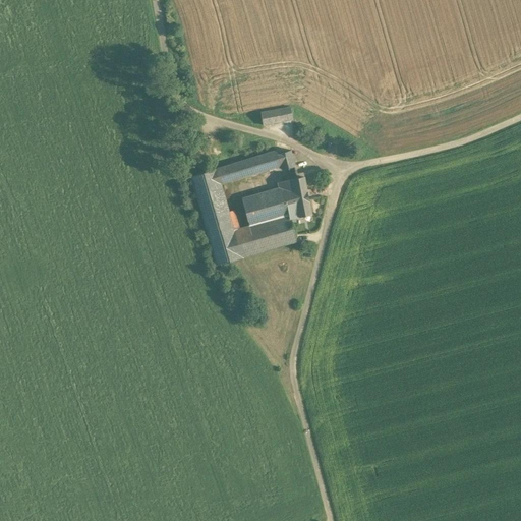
[(291,107),(261,112),(263,125),(294,120),(291,107)]
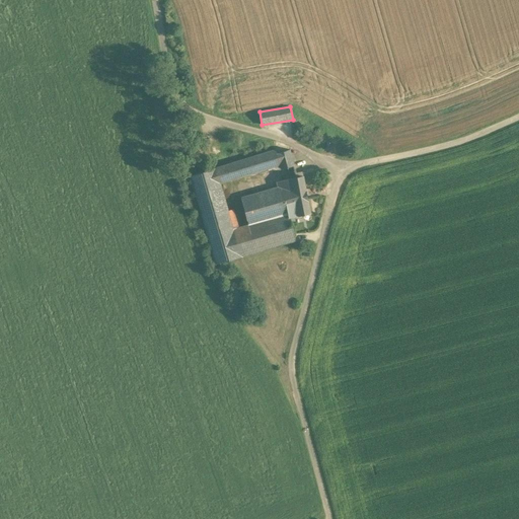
[(290,149),(277,154),(280,165),(282,169),(294,166),(290,149)]
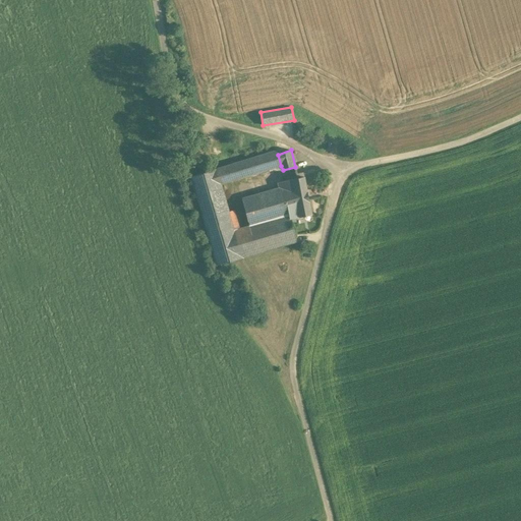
[(227,166),(217,168),(221,184),(232,180),(281,166),(278,155),(277,151),(227,166)]
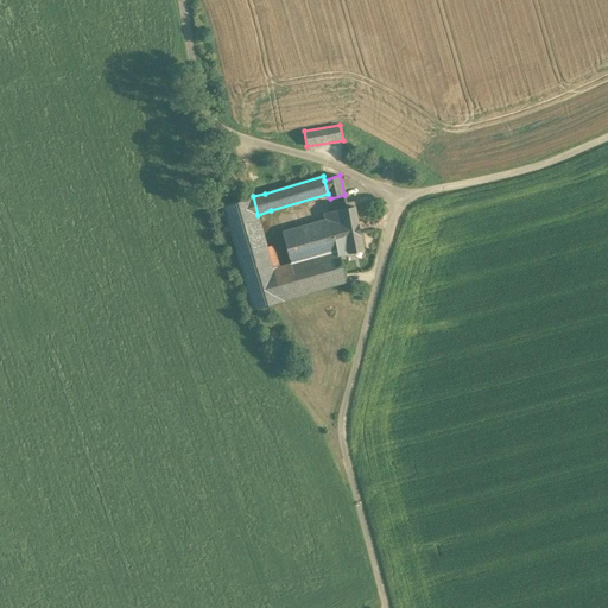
[(253,310),(283,301),(277,282),(273,270),(267,247),(258,215),(253,196),(223,206),(253,310)]
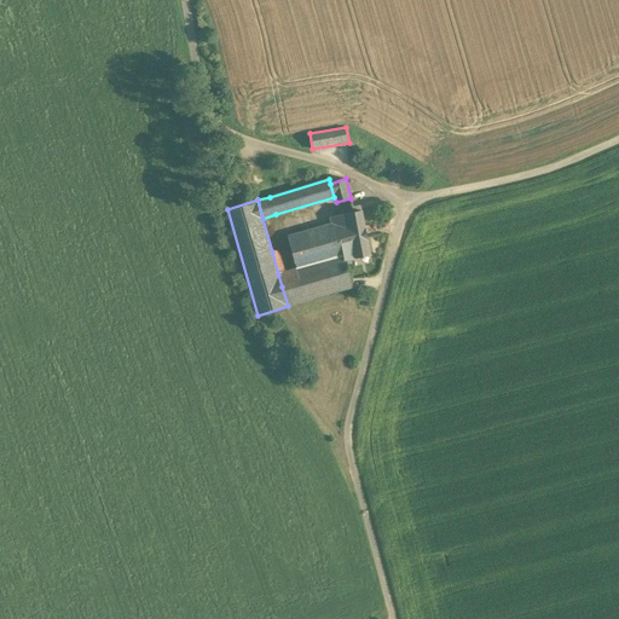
[(362,210),(330,217),(331,224),(335,241),(342,239),(347,260),(370,255),(362,210)]
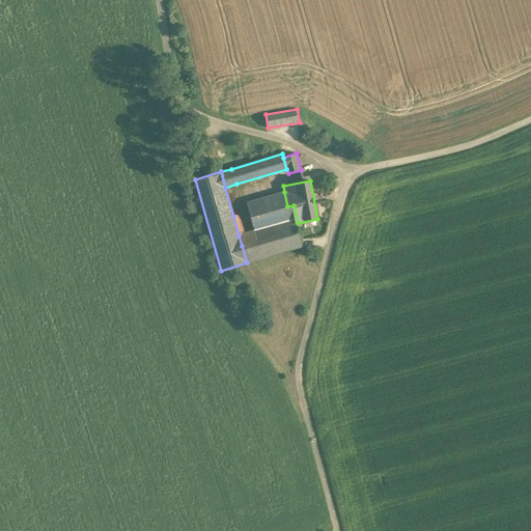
[(287,206),(284,192),(247,202),(254,231),(257,241),(242,246),(247,262),(302,247),(298,223),(294,205),(287,206)]
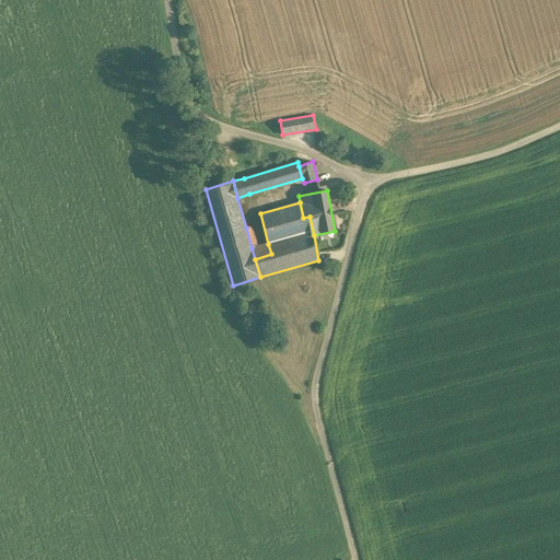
[(246,228),(252,248),(258,247),(252,226),(246,228)]
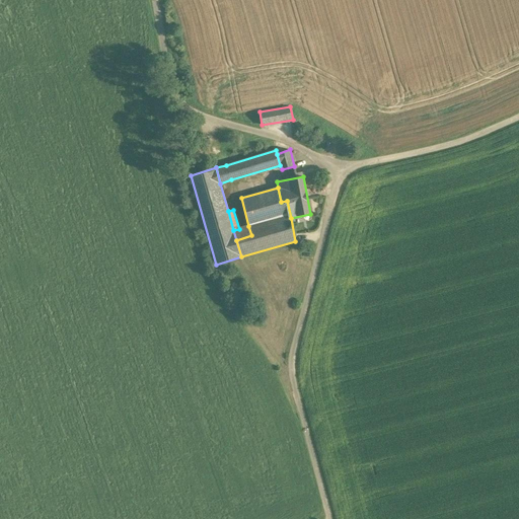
[(236,240),(251,235),(248,226),(239,229),(233,230),(236,240)]
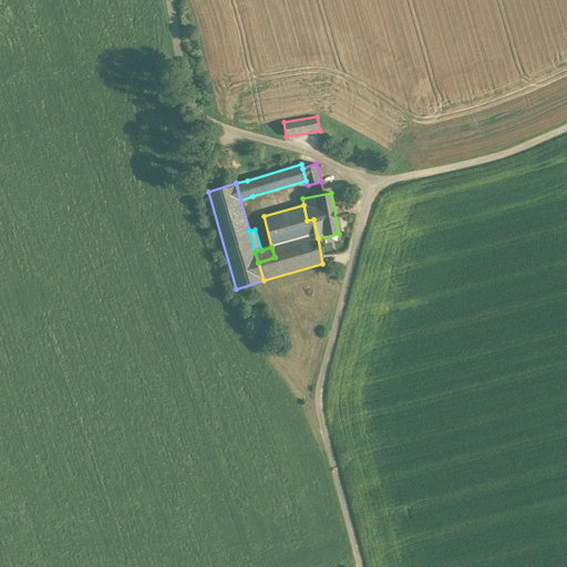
All buildings are outlined.
